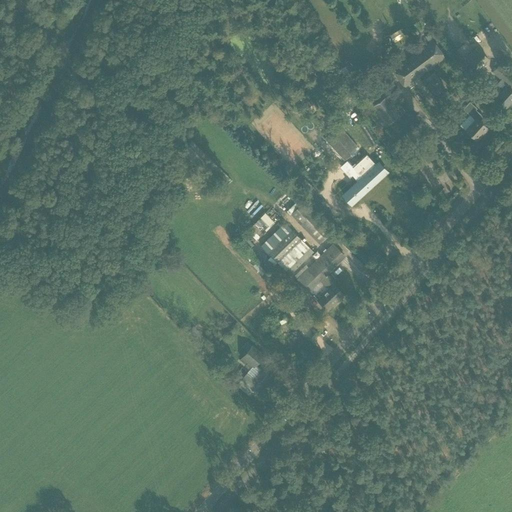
[(386,13),(396,12),(396,1),(385,2),(386,13)]
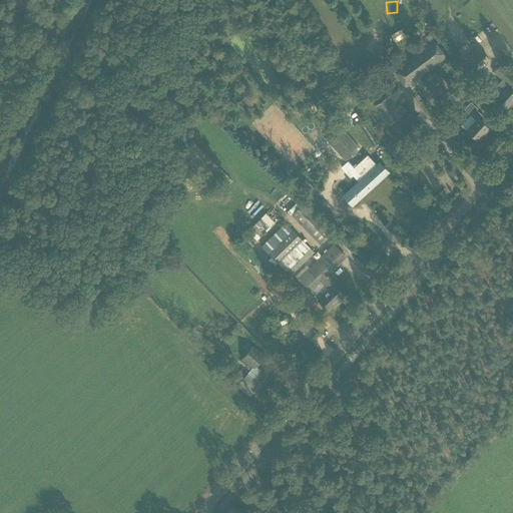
[(393,71),(404,88),(444,57),(433,41),(393,71)]
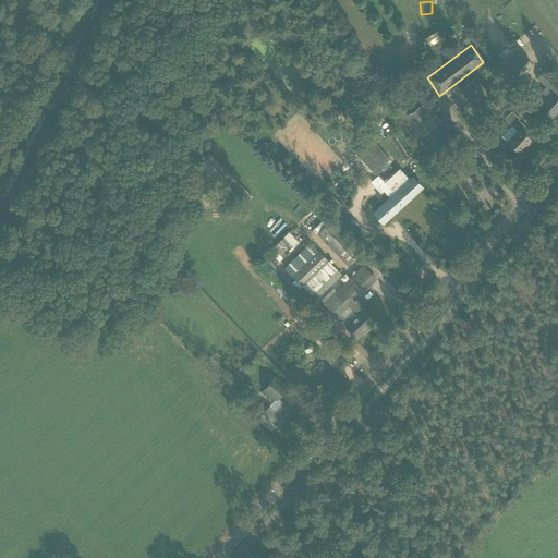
[(506,67),(518,79),(531,63),(519,52),(506,67)]
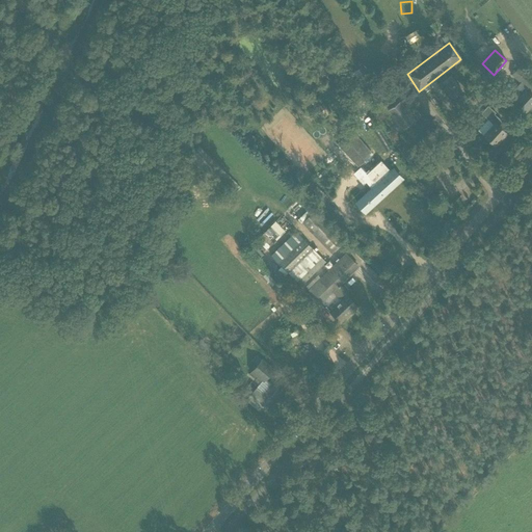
[(531,97),(525,90),(531,82),(531,78),(519,65),(510,74),(521,83),(510,95),(516,100),(514,102),(526,111),(531,104),(531,97)]
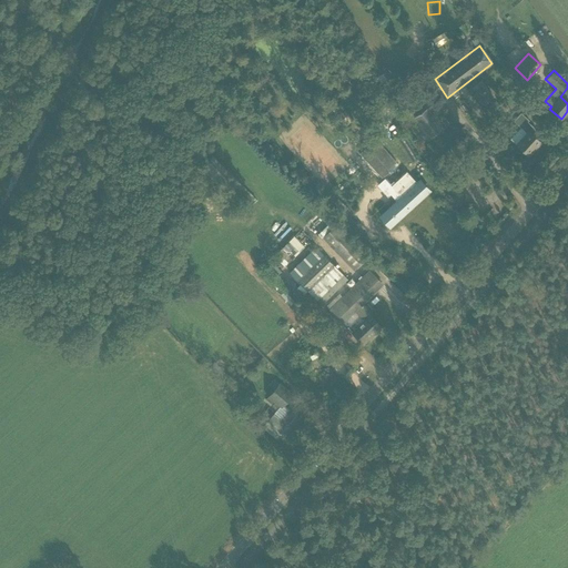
[(469,89),(483,105),(493,98),(480,81),(469,89)]
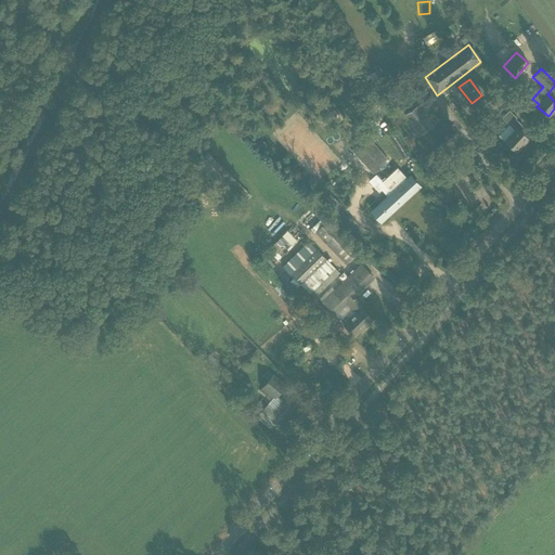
[(404,115),(420,134),(431,126),(417,105),(404,115)]
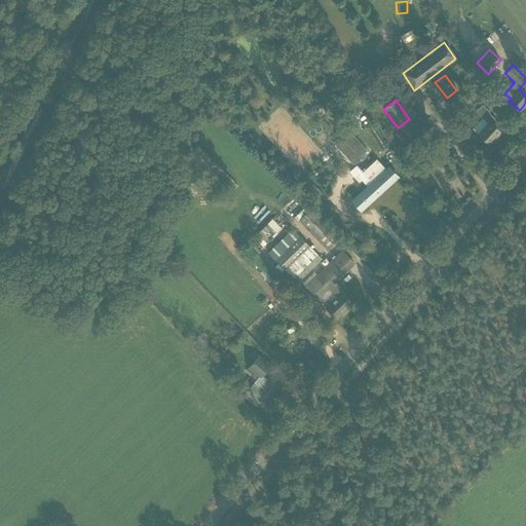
[(494,124),(497,121),(488,113),(490,111),(482,105),(476,113),(482,118),(473,128),(482,137),(489,144),(500,132),(494,124)]
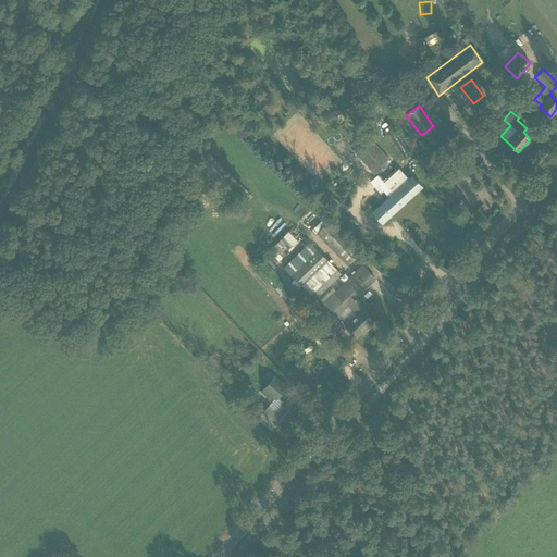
[(368,137),(353,151),(374,175),(390,161),(374,144),(368,137)]
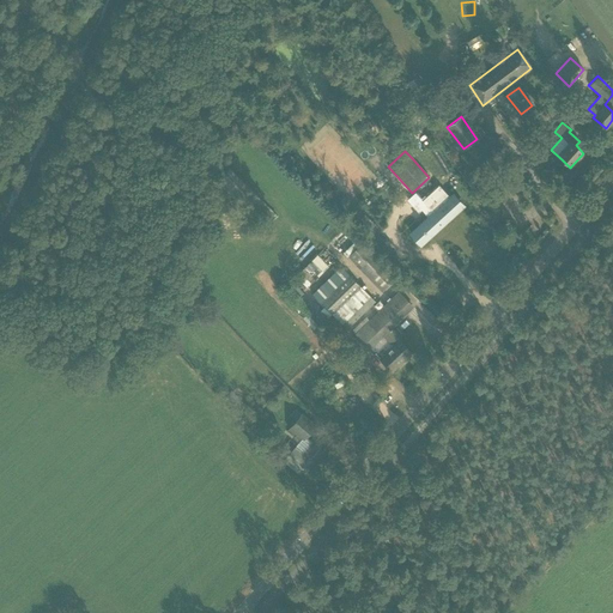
[(473,168),(463,178),(473,187),(483,177),(473,168)]
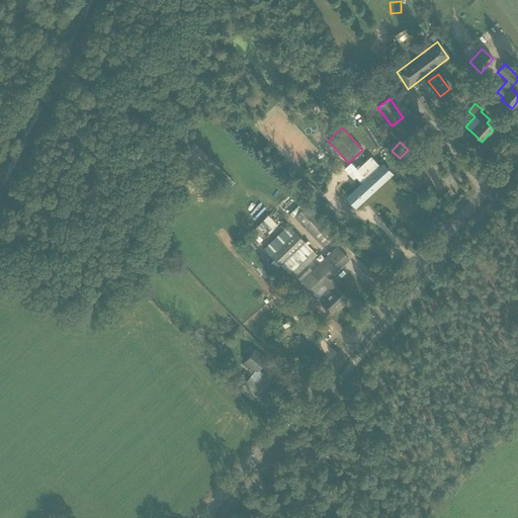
[(351,162),(344,169),(354,179),(356,177),(362,183),(351,193),(347,197),(351,202),(356,207),(391,175),(382,165),(379,167),(370,157),(357,169),(351,162)]
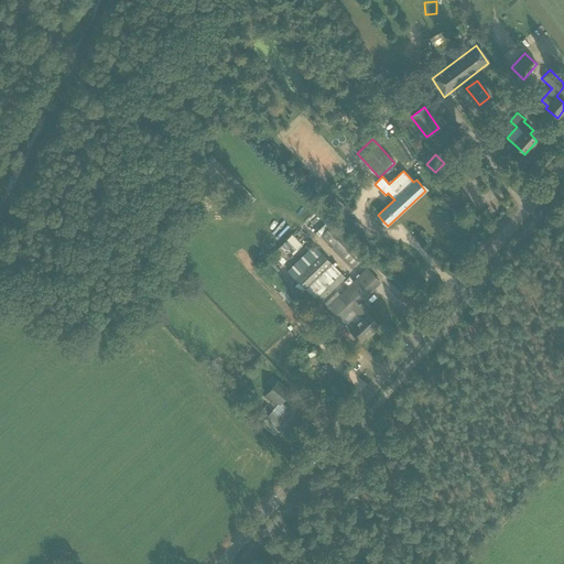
[(329,227),(320,236),(351,269),(364,257),(337,229),(333,224),(329,227)]
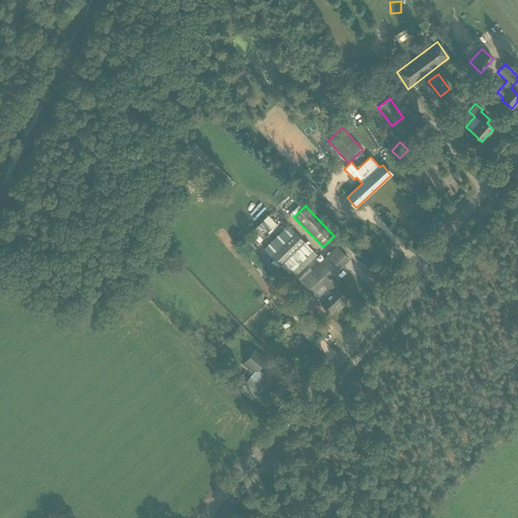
[(267,217),(259,225),(262,227),(268,233),(276,225),(267,217)]
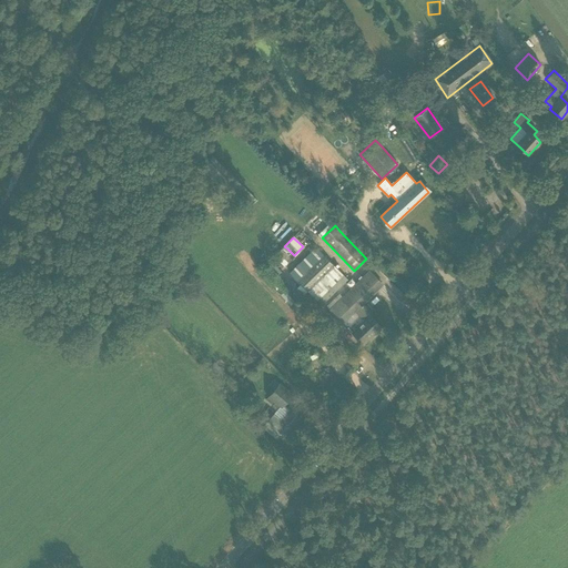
[(316,247),(290,274),(307,291),(321,304),(332,293),(347,279),(341,273),(333,265),(316,247)]
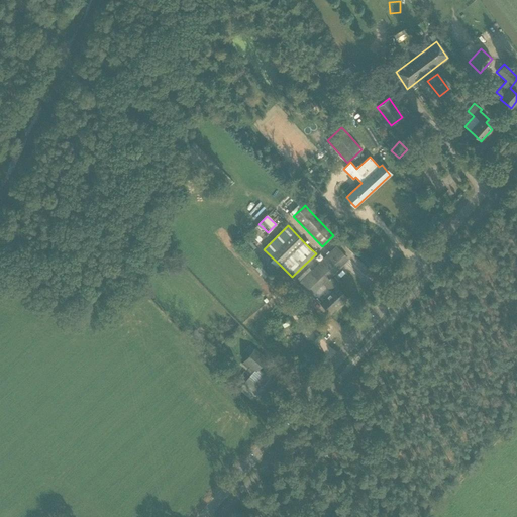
[(336,247),(320,263),(324,268),(331,275),(332,275),(348,260),(336,247)]
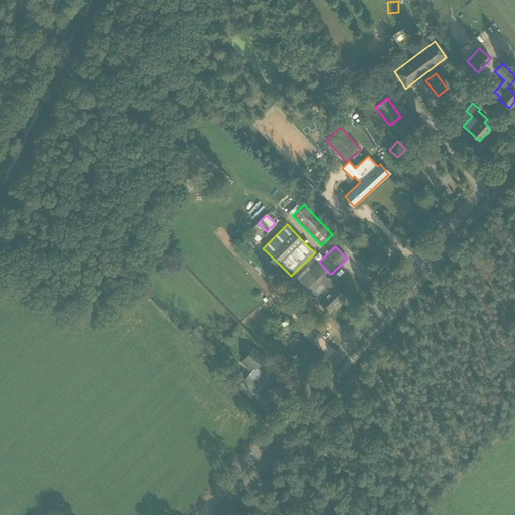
[(323,267),(319,262),(299,281),(311,293),(322,283),(330,291),(319,302),(329,312),(337,304),(339,305),(346,298),(333,284),(337,281),(331,274),(330,274),(323,267)]
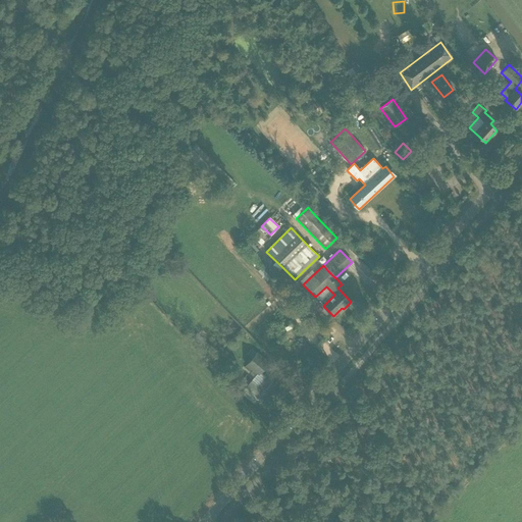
[(293,323),(284,327),(286,330),(291,336),(298,332),(293,323)]
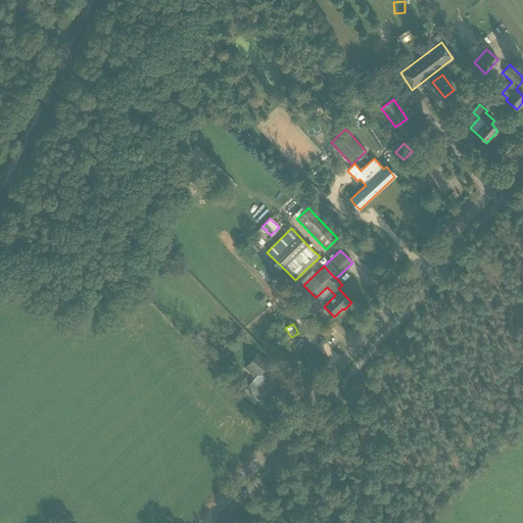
[(246,366),(251,370),(258,376),(270,364),(256,353),(246,366)]
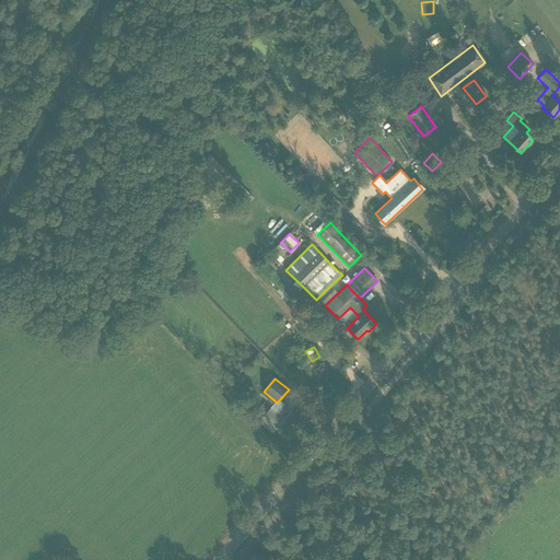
[(242,385),(235,392),(240,397),(246,391),(242,385)]
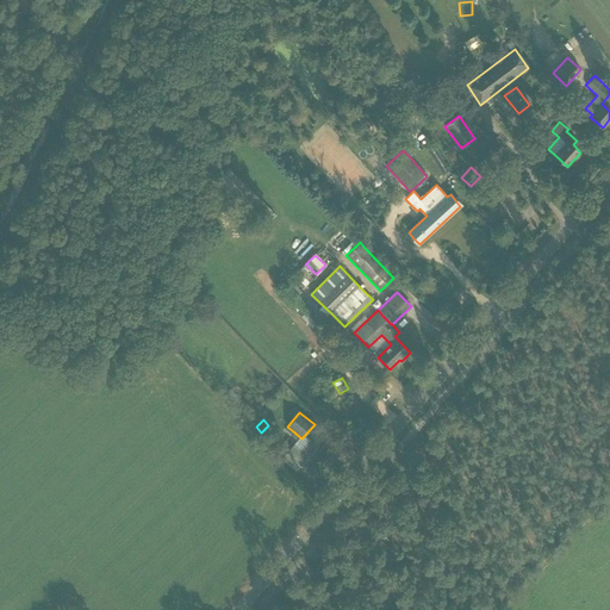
[(282,459),(286,462),(296,470),(300,465),(302,466),(302,465),(307,471),(324,452),(310,440),(300,452),(293,446),(282,459)]
